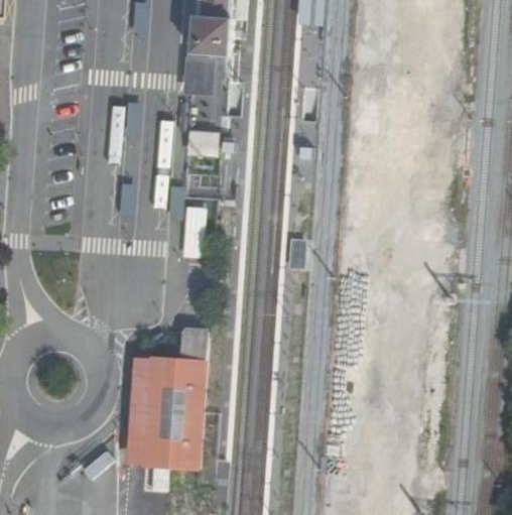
[(195,0),(190,55),(207,56),(230,58),(233,20),(234,0),(195,0)]
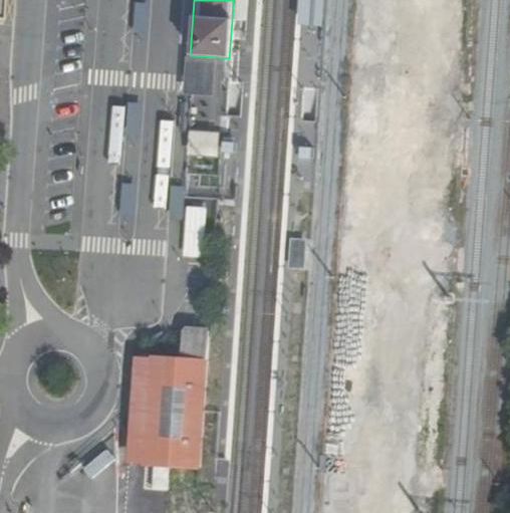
[(246,0),(233,0),(232,20),(245,21),(246,0)]
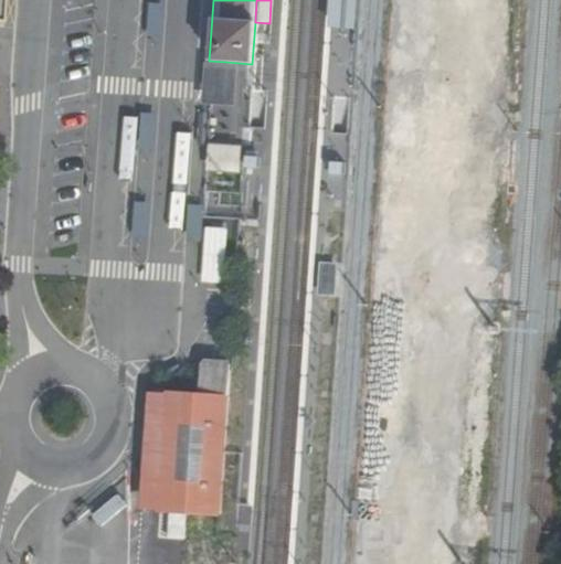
[(353,0),(326,0),(325,24),(351,27),(353,0)]
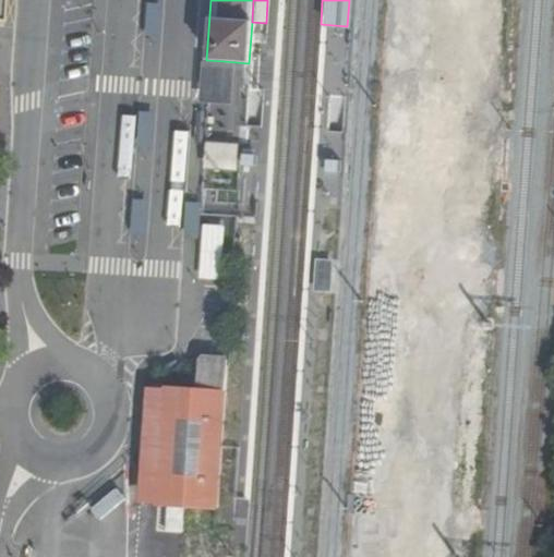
[(240,64),(203,62),(201,98),(238,100),(240,64)]
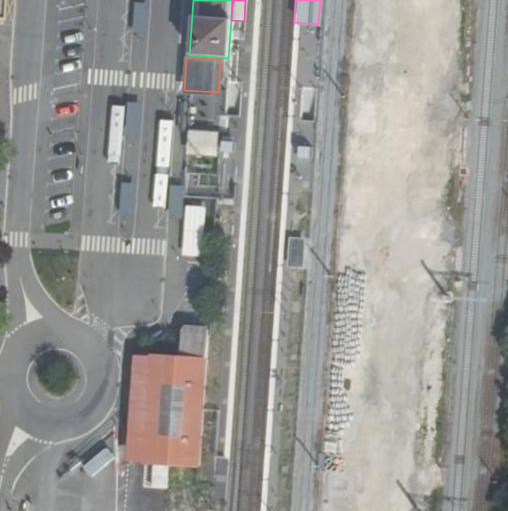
[(187,130),(186,153),(216,154),(217,131),(187,130)]
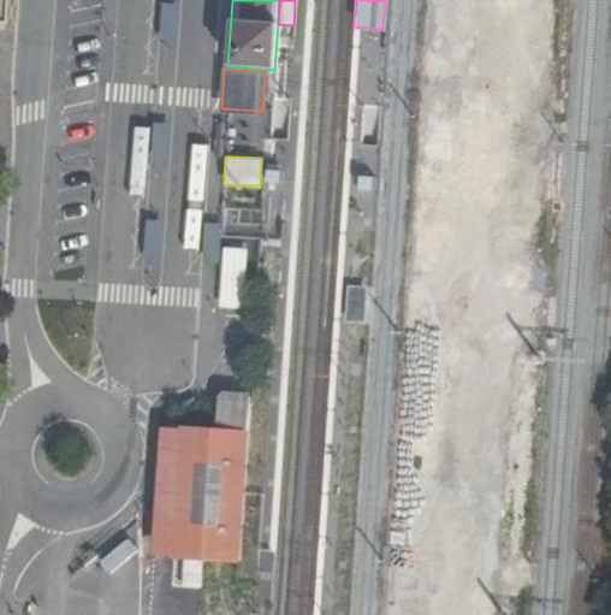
[(247,250),(221,249),(217,308),(242,309),(247,250)]
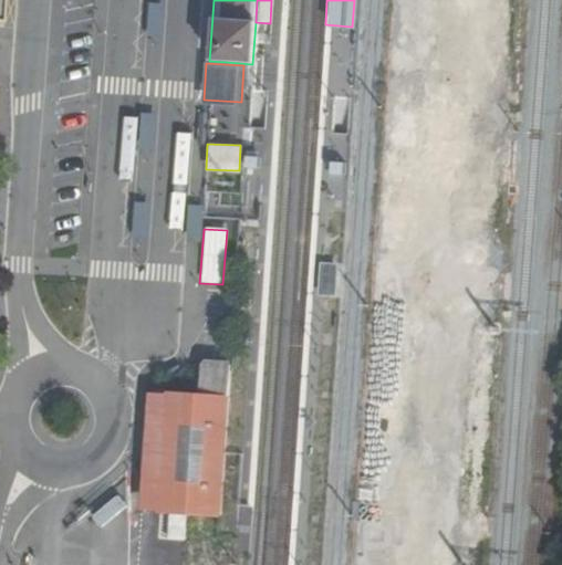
[(155,389),(146,512),(222,518),(225,489),(235,362),(190,358),(187,391),(155,389)]
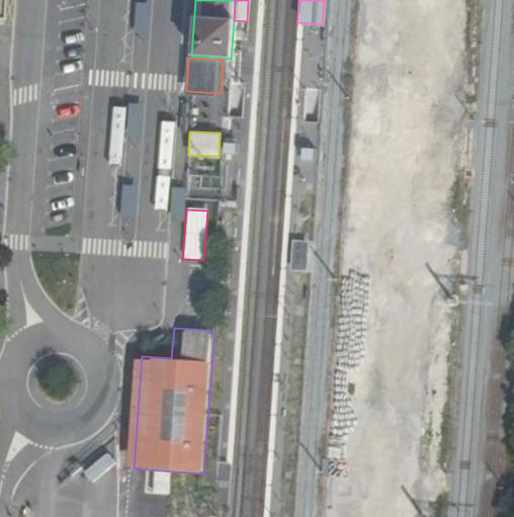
[(126,467),(134,468),(142,356),(134,356),(130,417),(126,467)]
